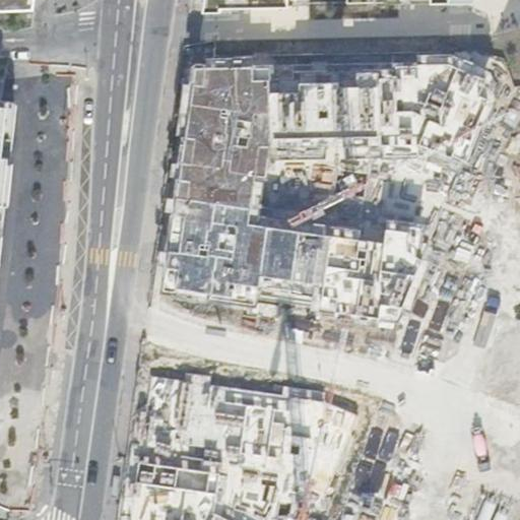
[(0,0),(0,12),(31,11),(34,0),(0,0)]
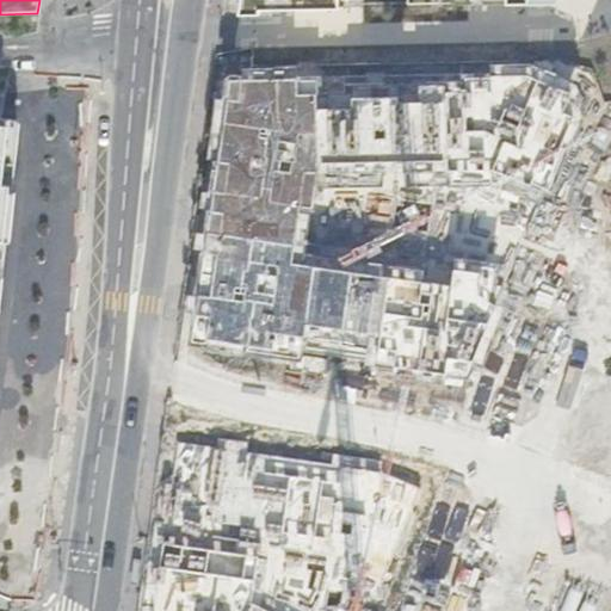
[(345,78),(230,80),(193,337),(275,349),(277,333),(341,343),(341,345),(380,351),(380,349),(396,351),(394,366),(446,375),(449,358),(473,362),(495,307),(475,294),(479,273),(450,269),(448,285),(291,263),(306,173),(493,170),(530,186),(541,161),(553,166),(573,117),(562,112),(571,93),(525,74),(491,75),(492,91),(466,91),(466,82),(427,84),(427,97),(384,97),(384,84),(344,85),(345,78)]
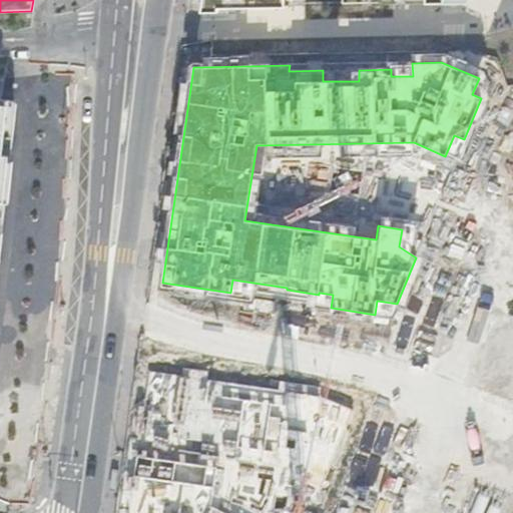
[(0,98),(0,257),(17,115),(16,111),(14,107),(11,104),(0,98)]
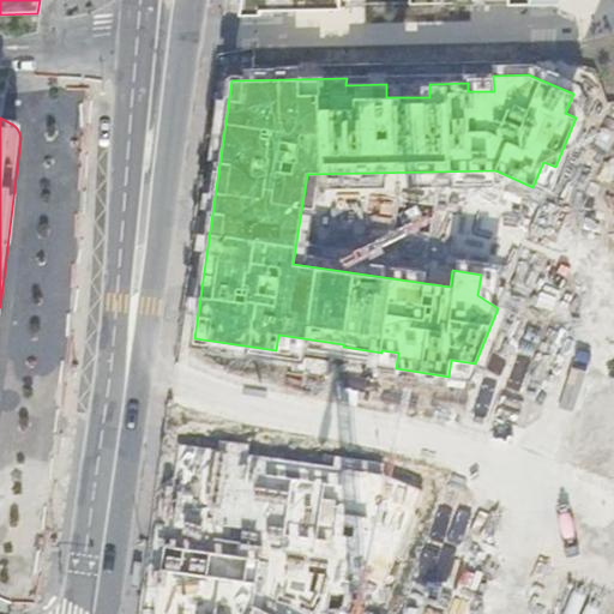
[(542,277),(561,230),(613,252),(613,163),(578,149),(527,270),(542,277)]
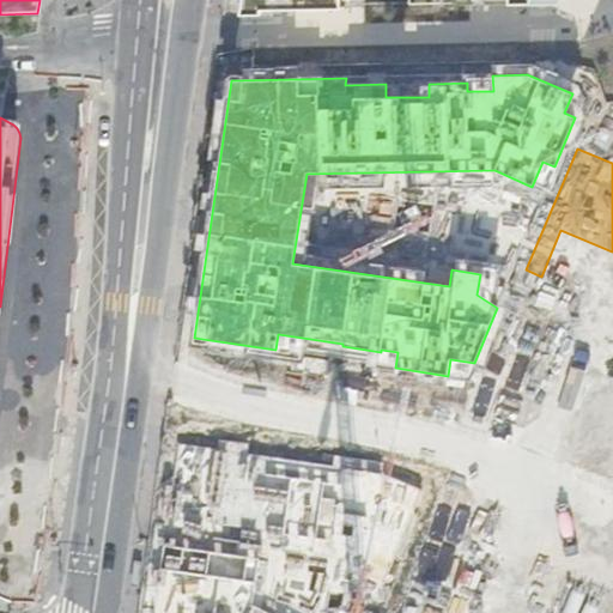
[(405,509),(414,487),(381,474),(343,468),(340,485),(268,474),(271,459),(177,445),(153,612),(267,612),(252,606),(261,544),(252,542),(253,530),(332,541),(331,545),(331,548),(332,551),(333,553),(334,554),(337,556),(339,557),(351,558),(352,547),(363,548),(362,556),(370,559),(362,578),(383,587),(413,513),(405,509)]
